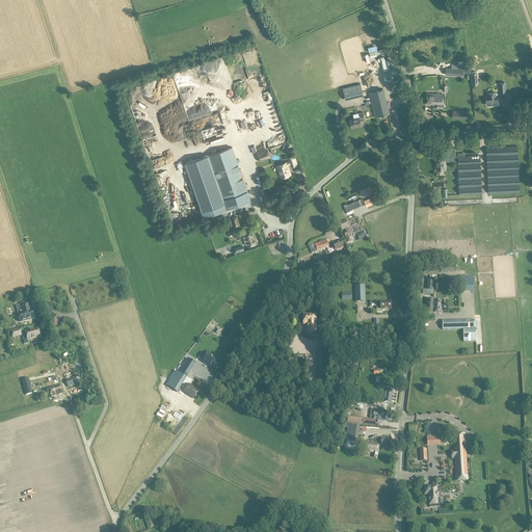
[(361,84),(343,88),(345,100),(364,96),(361,84)]
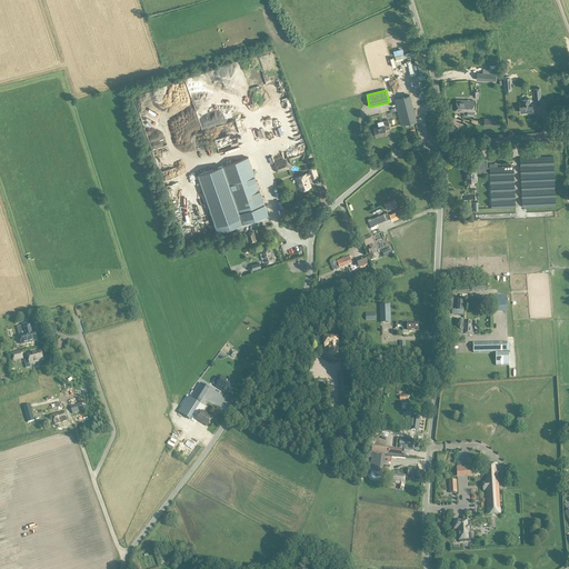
[(393,99),(396,108),(397,111),(400,126),(417,121),(410,95),(393,99)]
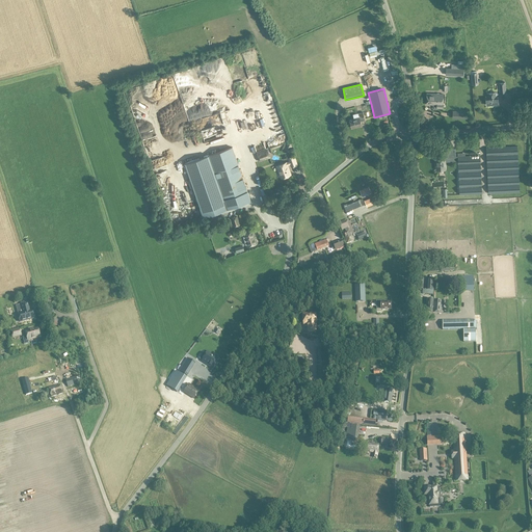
[(495,92),(487,94),(488,98),(486,98),(486,105),(493,105),(493,104),(495,104),(495,105),(498,104),(498,97),(496,98),(495,92)]
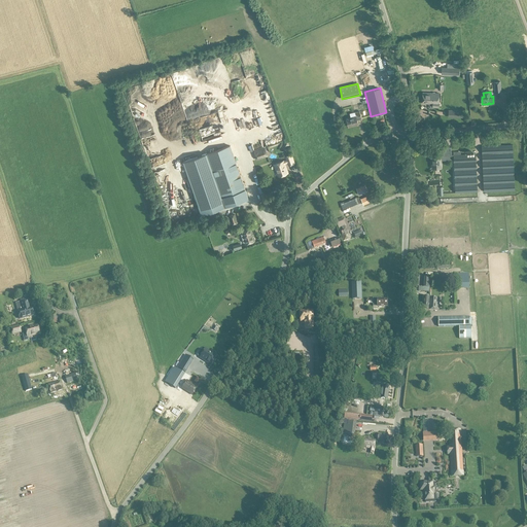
[(430,100),(430,93),(423,93),(422,104),(433,104),(433,101),(430,100)]
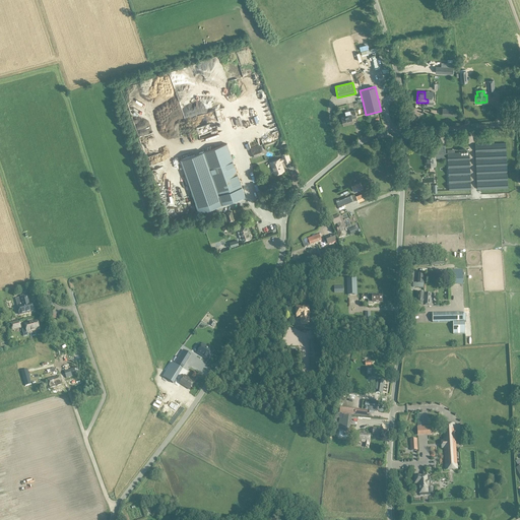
[(428,100),(428,103),(427,106),(433,106),(434,92),(425,91),(425,99),(428,100)]
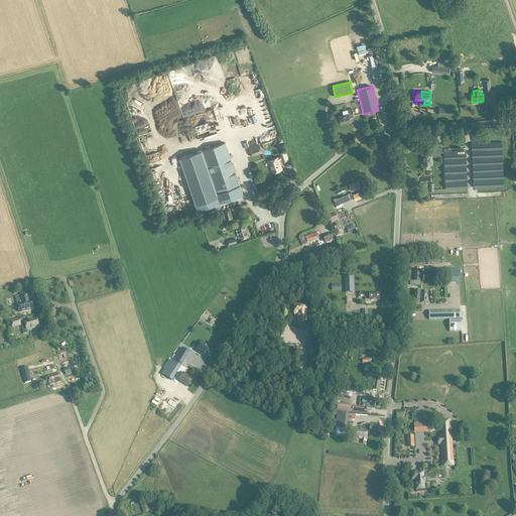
[(438,113),(438,116),(439,116),(446,116),(452,116),(452,109),(446,109),(446,108),(438,109),(438,113)]
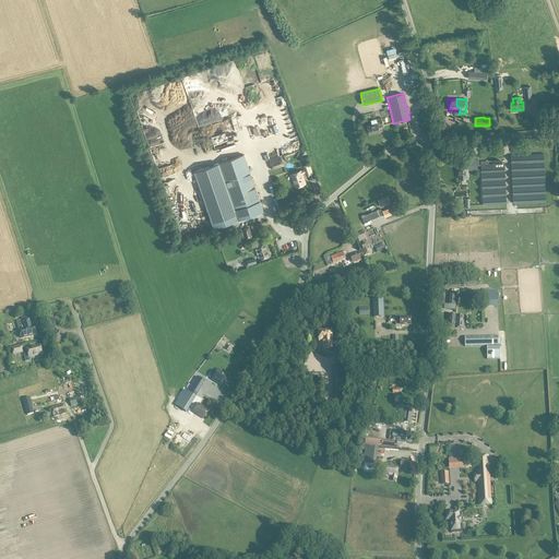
[(378,123),(367,127),(369,134),(380,132),(379,128),(383,127),(381,118),(377,119),(378,123)]
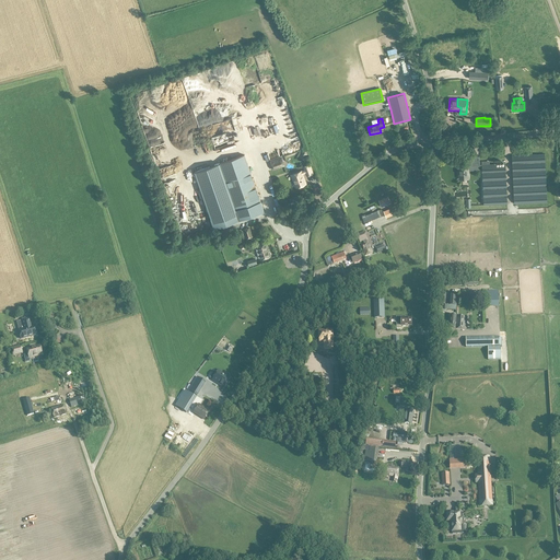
[(259,158),(261,164),(266,163),(266,161),(270,160),(269,151),(261,153),(263,158),(259,158)]
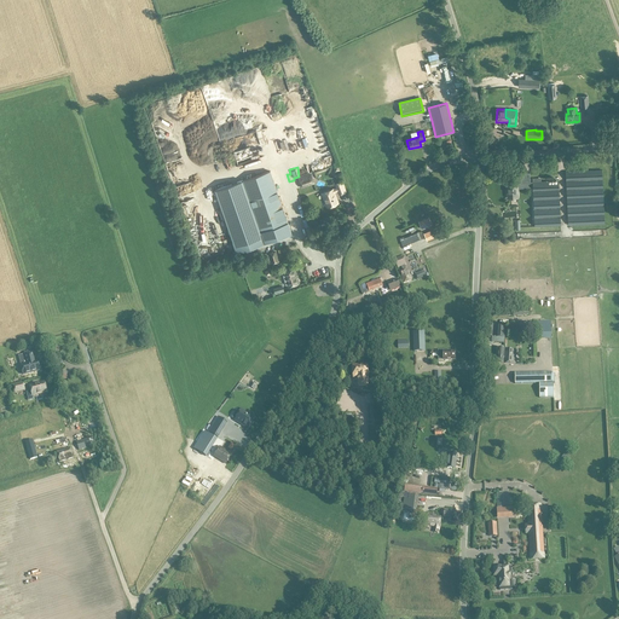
[(602,169),(566,172),(568,226),(605,224),(602,169)]
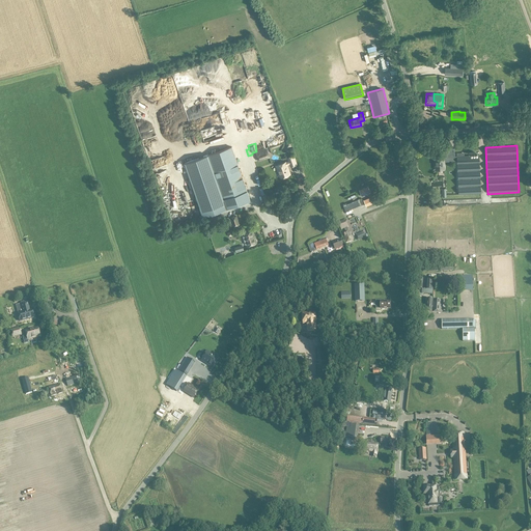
[(231,146),(207,155),(226,208),(226,210),(232,206),(251,200),(240,170),(231,146)]
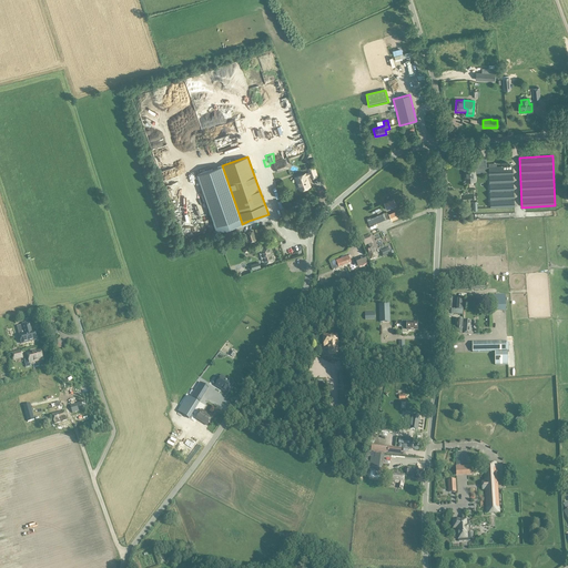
[(486,159),(477,159),(478,168),(487,168),(486,159)]
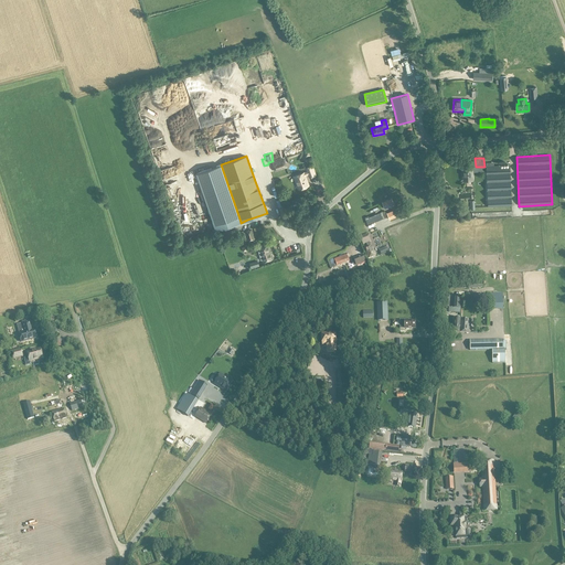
[(284,159),(272,163),(274,172),(286,168),(284,159)]
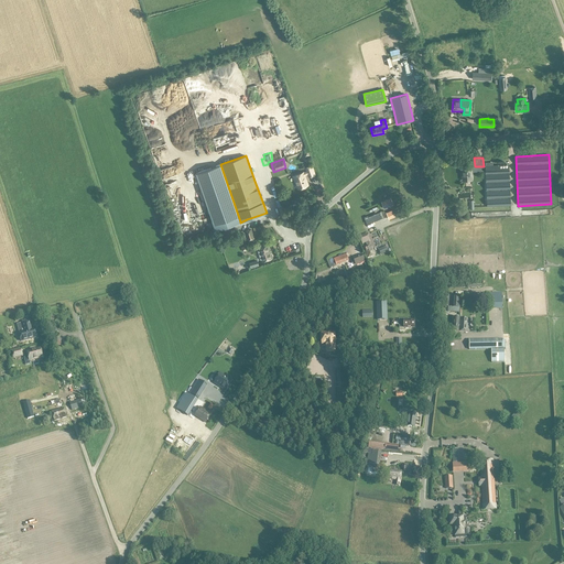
[(306,171),(303,173),(304,176),(307,174),(308,177),(316,175),(312,165),(304,167),(306,171)]
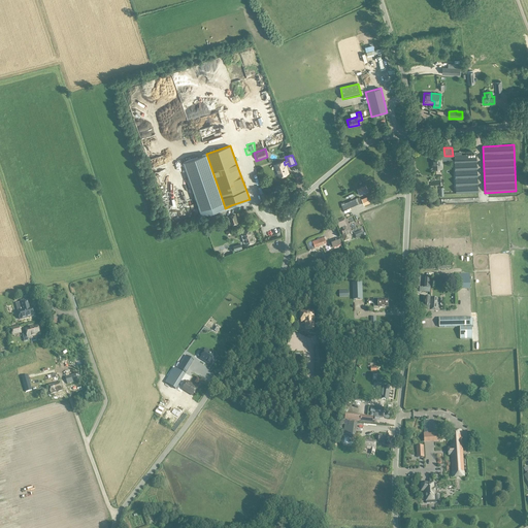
[(476,155),(455,155),(454,155),(456,194),(479,193),(476,155)]
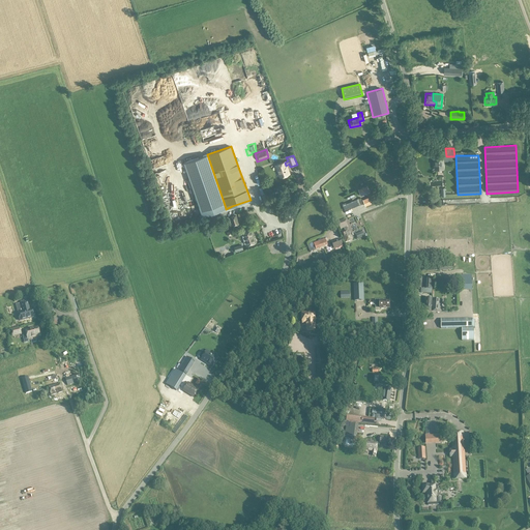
[(443,156),(434,156),(435,170),(444,169),(443,156)]
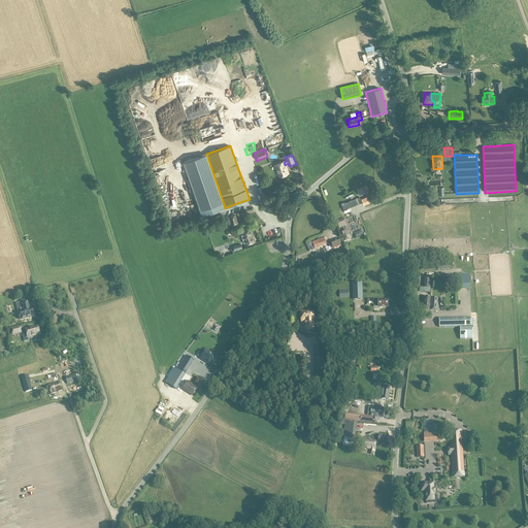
[(285,165),(284,162),(274,165),(279,176),(288,173),(285,165)]
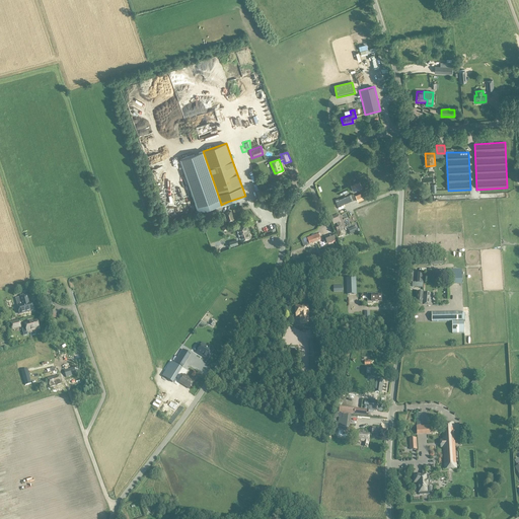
[(360,182),(351,186),(354,192),(362,189),(360,182)]
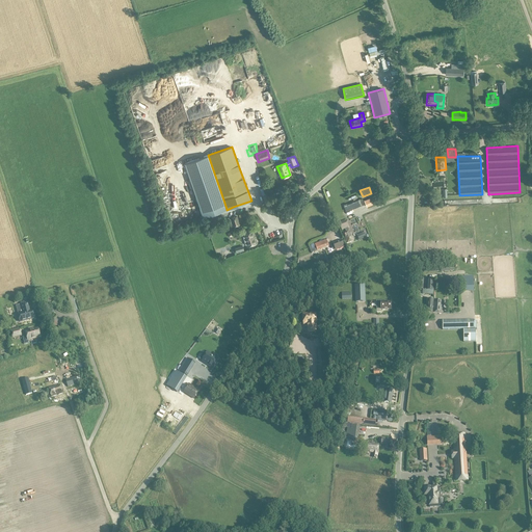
[(374,196),(365,201),(367,207),(378,202),(376,195),(374,196)]
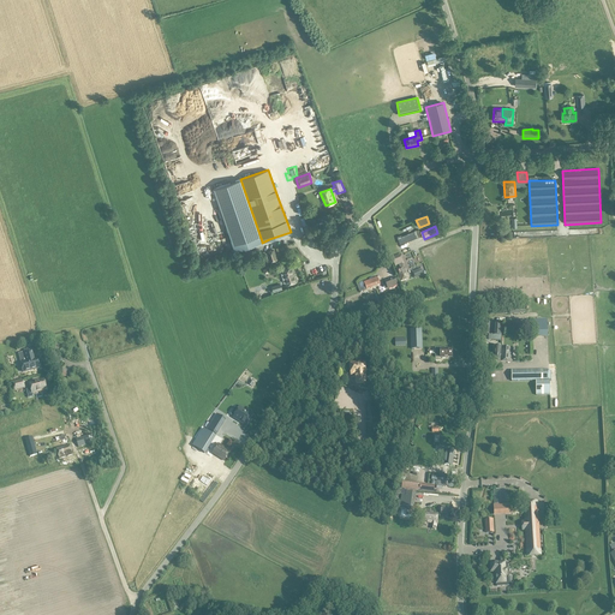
[(417,231),(401,237),(398,238),(400,244),(404,243),(419,237),(417,231)]
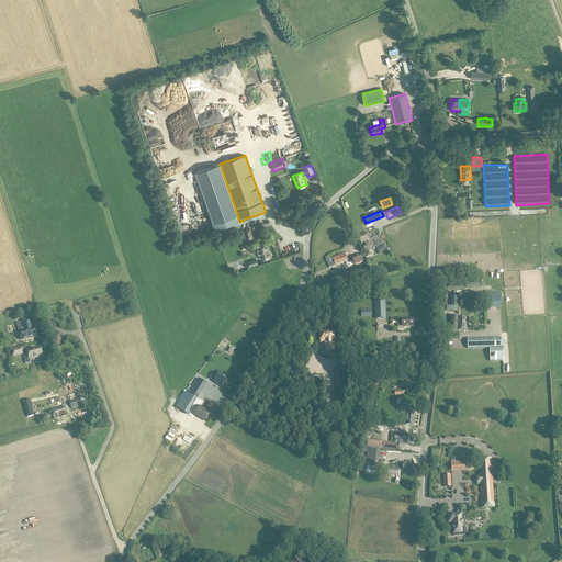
[(244,232),(242,233),(244,240),(246,239),(254,237),(251,228),(244,231),(244,232)]
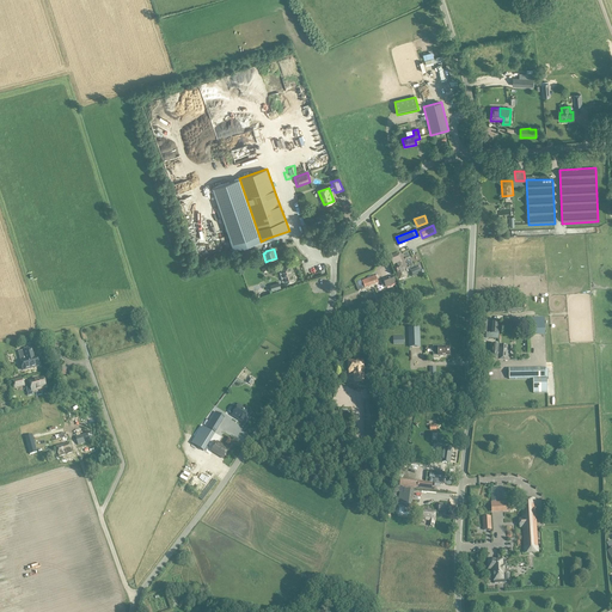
[(392,264),(397,263),(398,269),(393,271),(396,281),(407,277),(404,268),(403,268),(402,268),(399,262),(401,262),(398,254),(390,257),(392,264)]
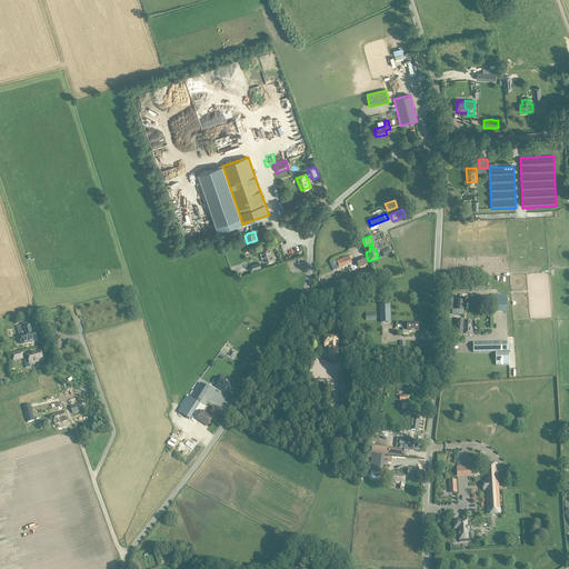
[(271,247),(260,250),(265,263),(276,260),(271,247)]
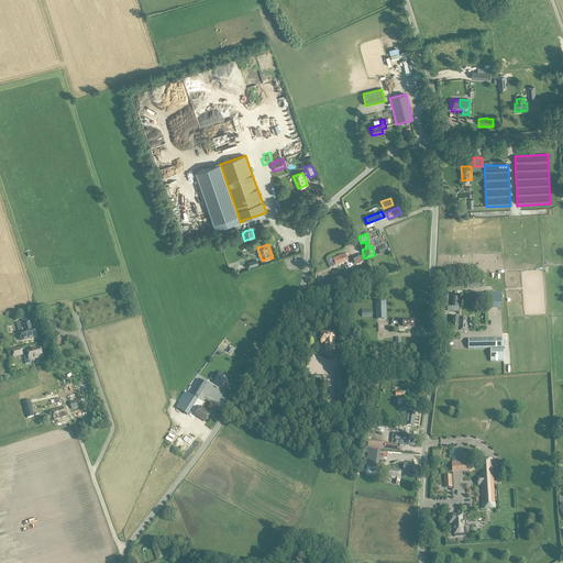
[(334,263),(335,265),(348,261),(345,254),(333,258),(334,262),(334,263)]
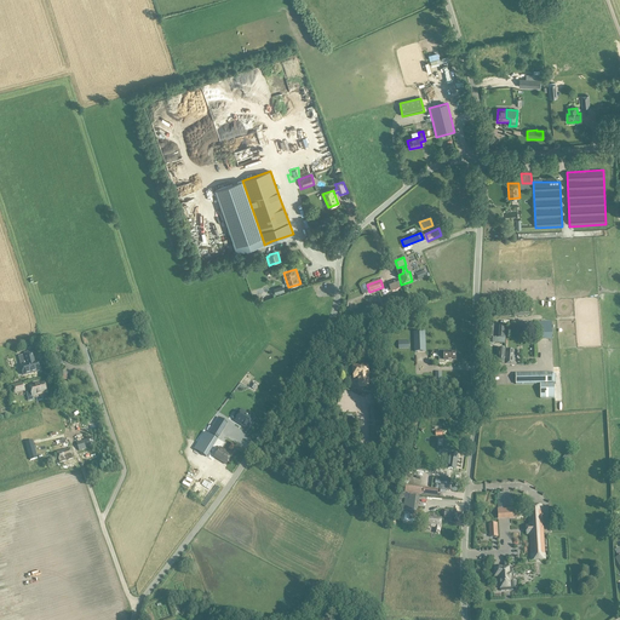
[(388,285),(385,285),(389,292),(391,291),(391,292),(401,288),(397,280),(388,283),(388,285)]
